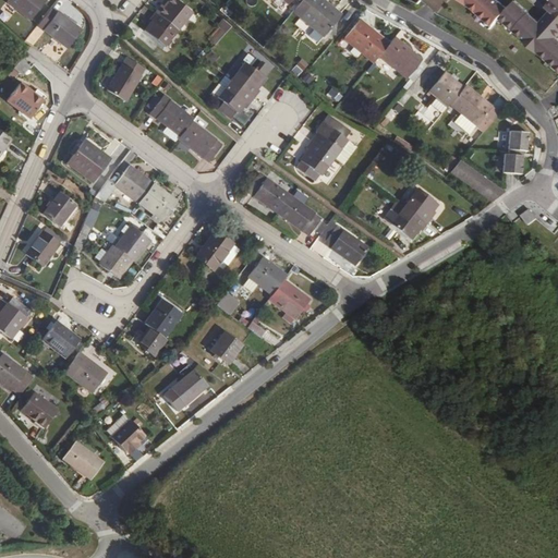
[(7,0),(31,20),(45,2),(41,0),(7,0)]
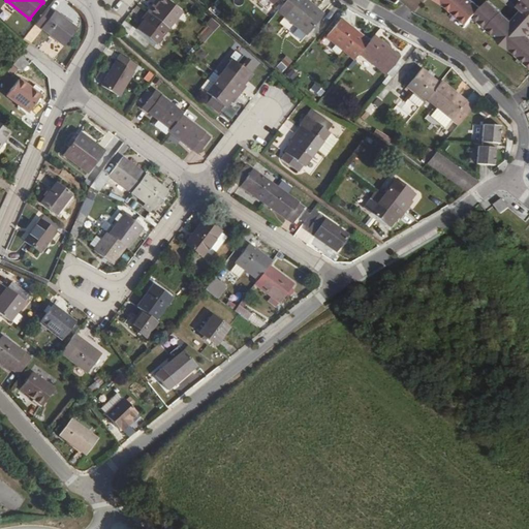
[(148,11),(167,29),(181,12),(166,0),(160,0),(156,5),(154,3),(148,11)]
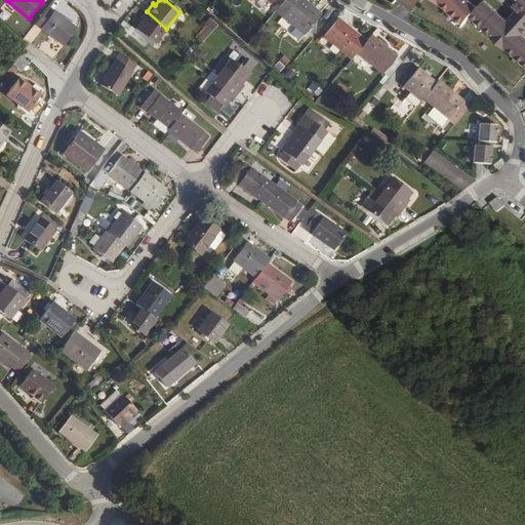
[(283,0),(273,0),(270,5),(276,10),(283,0)]
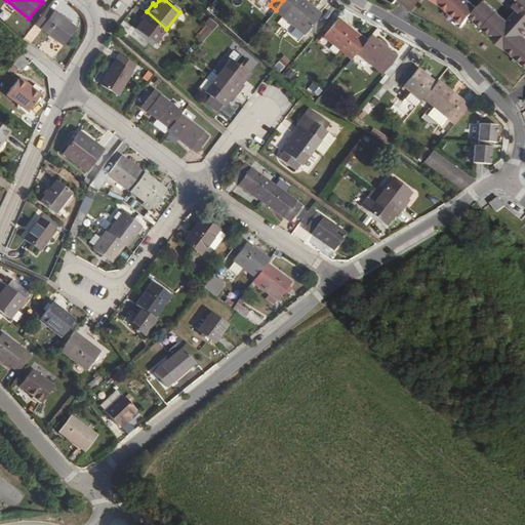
[(292,3),(288,0),(283,0),(276,10),(281,15),(292,3)]
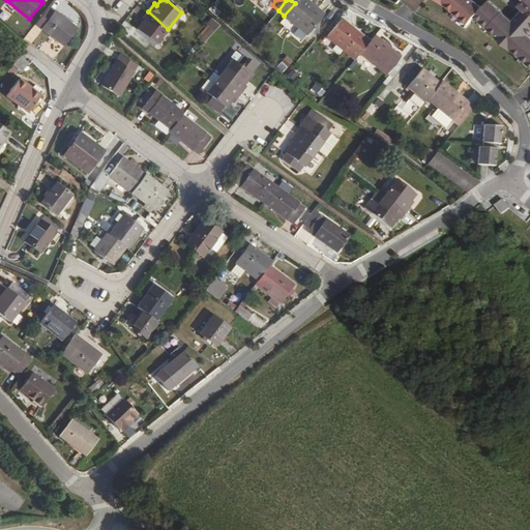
[(305,0),(297,0),(295,3),(284,16),(305,34),(323,15),(305,0)]
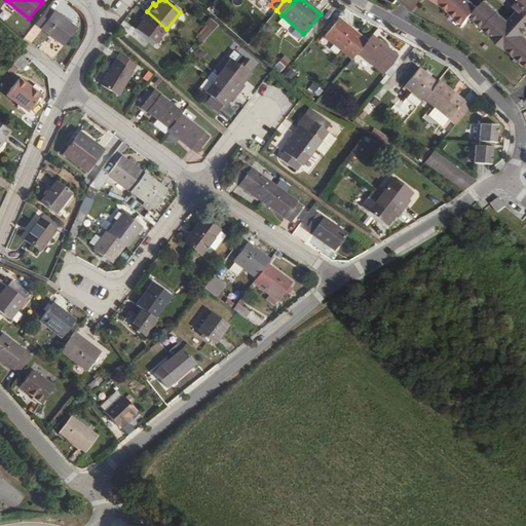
[(503,58),(525,76),(525,44),(525,43),(525,6),(518,0),(502,0),(498,5),(516,21),(504,33),(481,12),(475,20),(451,0),(420,0),(425,4),(424,5),(437,15),(438,13),(460,34),(468,27),(491,48),(491,49),(502,59),(503,58)]
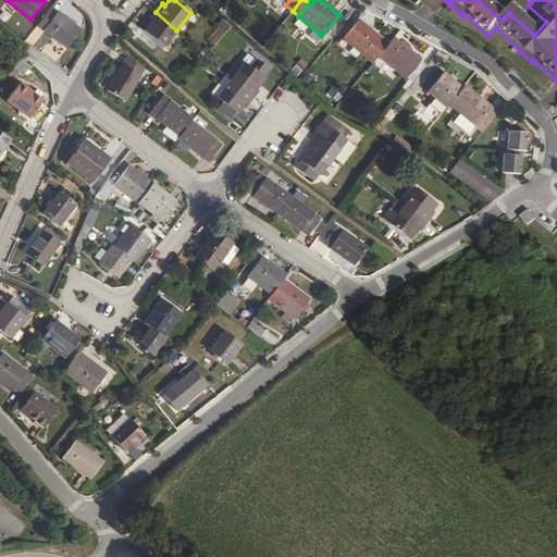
[(81,31),(57,11),(42,29),(66,48),(81,31)]
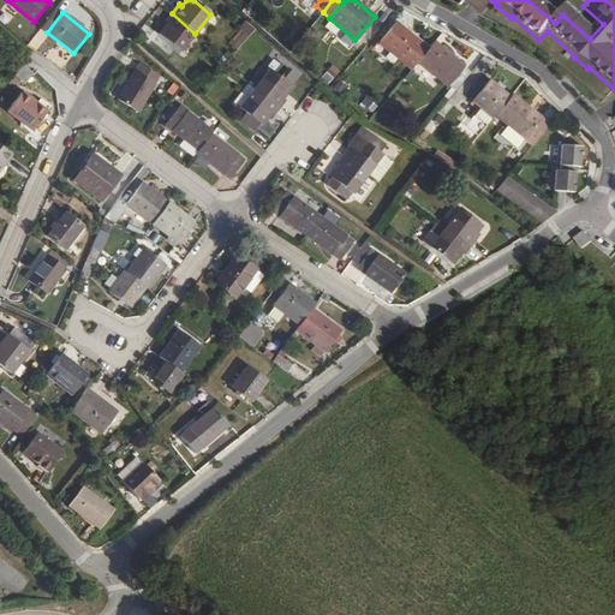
[(180,52),(195,34),(172,13),(165,21),(167,23),(165,27),(159,34),(180,52)]
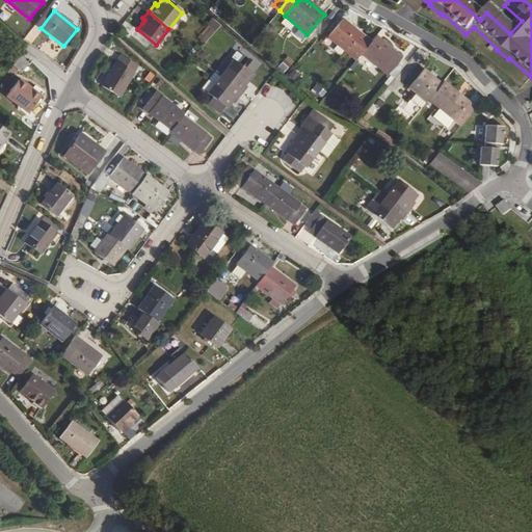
[(196,37),(205,45),(221,26),(213,19),(196,37)]
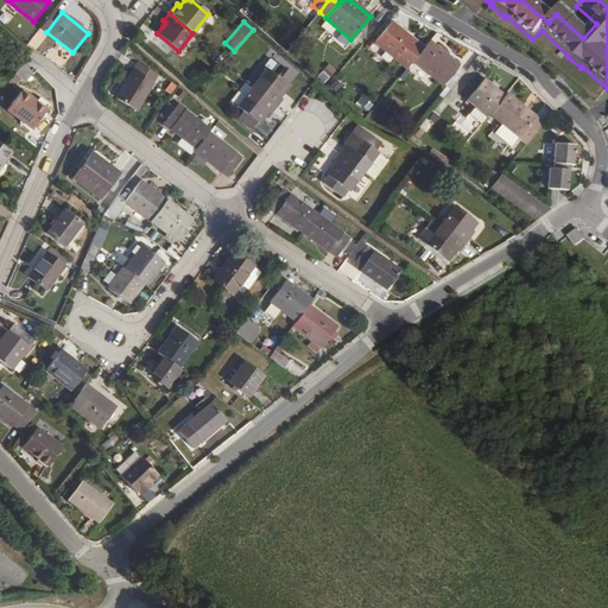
[(374,42),(406,68),(412,61),(423,48),(391,21),(374,42)]
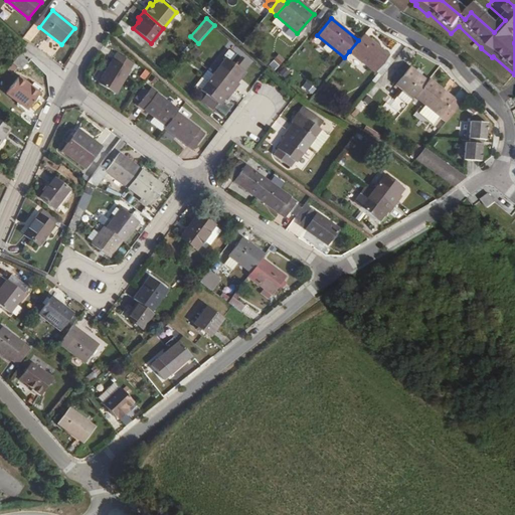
[(32,29),(27,34),(37,44),(42,38),(32,29)]
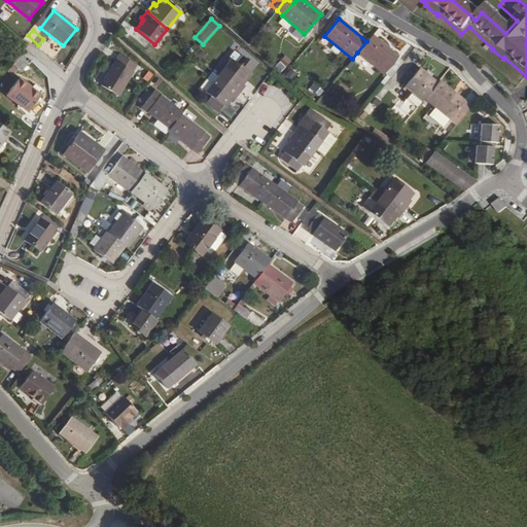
[(398,57),(372,35),(366,41),(357,53),(384,75),(390,67),(398,57)]
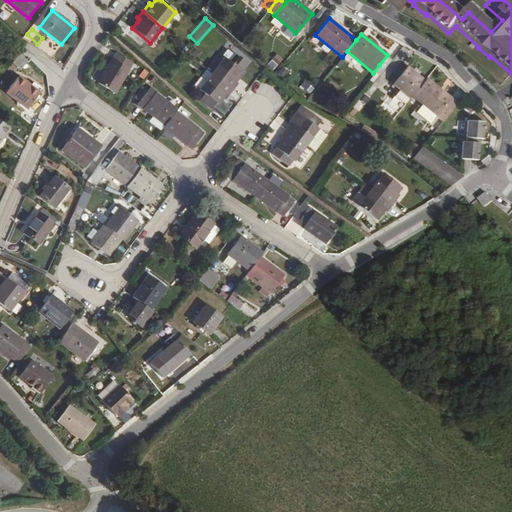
[(131,63),(116,53),(112,59),(97,82),(114,93),(129,69),(128,68),(131,63)]
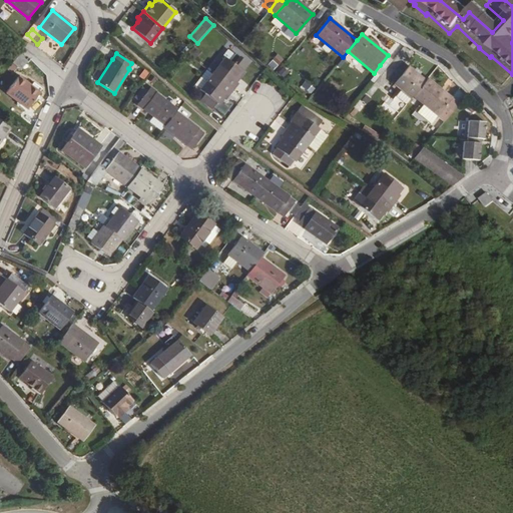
[(26,61),(19,54),(12,63),(19,69),(26,61)]
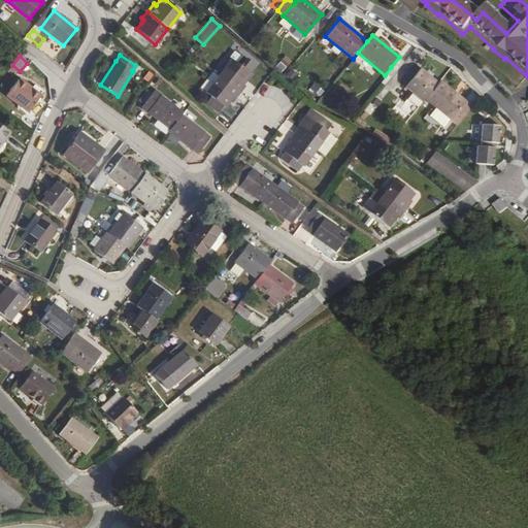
[(282,73),(293,62),(286,56),(275,68),(282,73)]
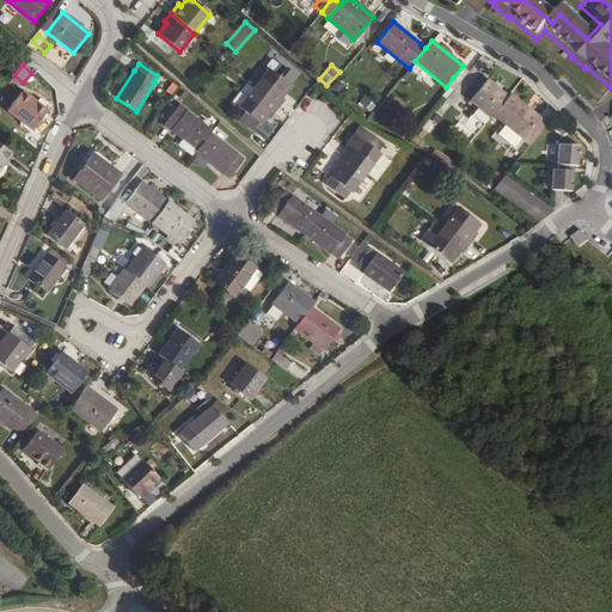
[(467,71),(463,66),(453,78),(446,87),(452,91),(467,71)]
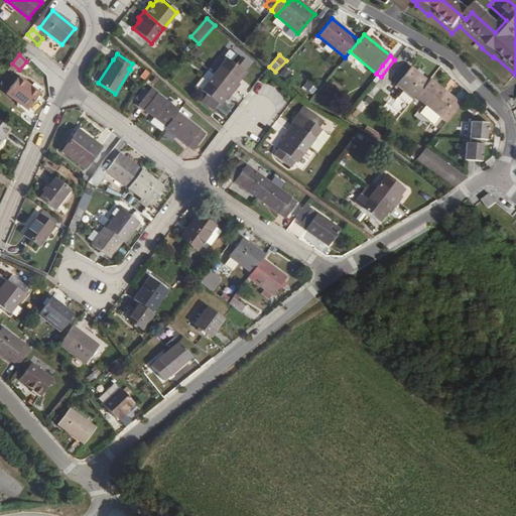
[(214,74),(234,91),(239,85),(236,82),(244,73),(226,58),(214,74)]
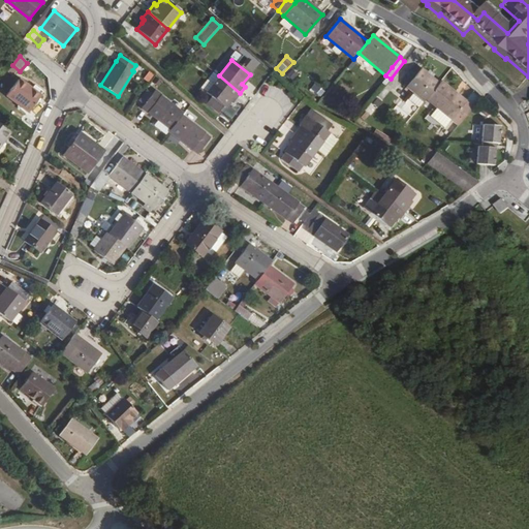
[(291,68),(285,76),(292,82),(299,74),(291,68)]
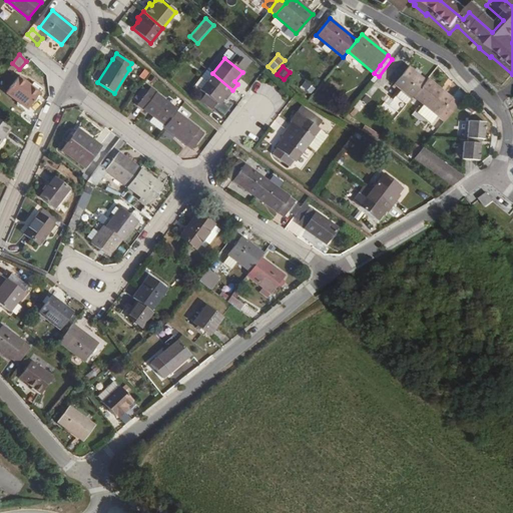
[(413,95),(425,81),(419,76),(413,71),(408,67),(394,84),(401,89),(411,98),(413,95)]
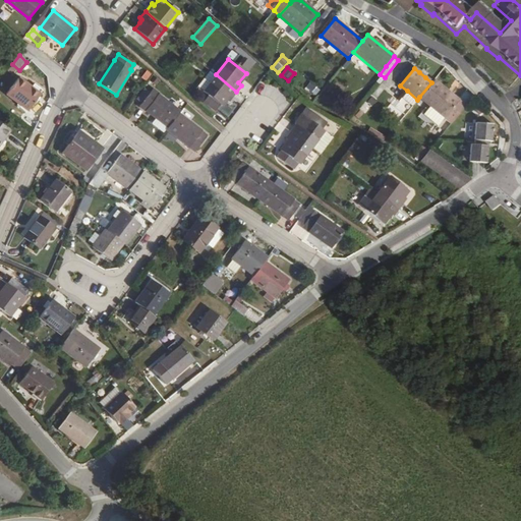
[(197,85),(204,91),(215,75),(210,70),(197,85)]
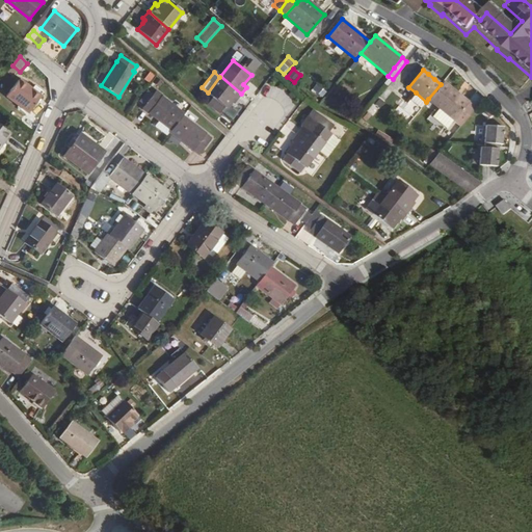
[(236,100),(241,94),(220,76),(219,77),(208,92),(210,96),(205,102),(219,113),(224,106),(227,108),(234,98),(236,100)]
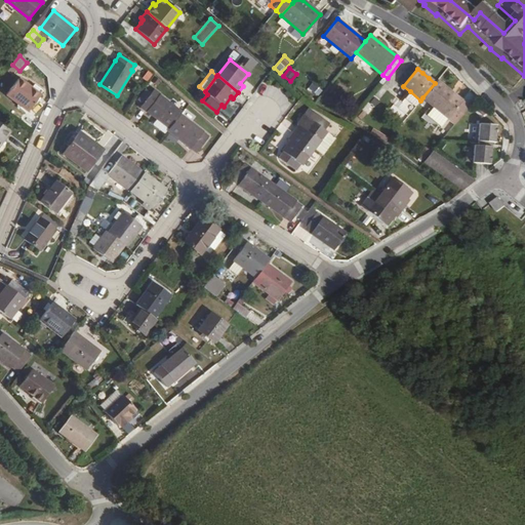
[(39,95),(31,89),(18,79),(6,94),(28,111),(39,95)]
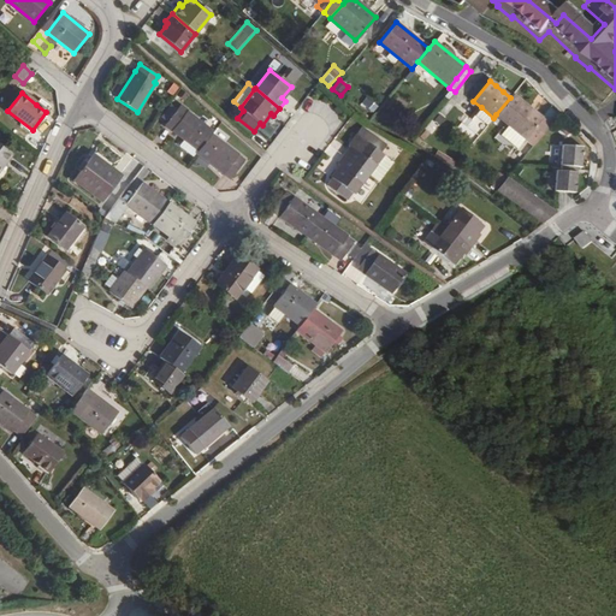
[(533,144),(549,125),(542,119),(543,119),(513,94),(510,98),(496,114),(508,124),(525,138),(533,144)]
